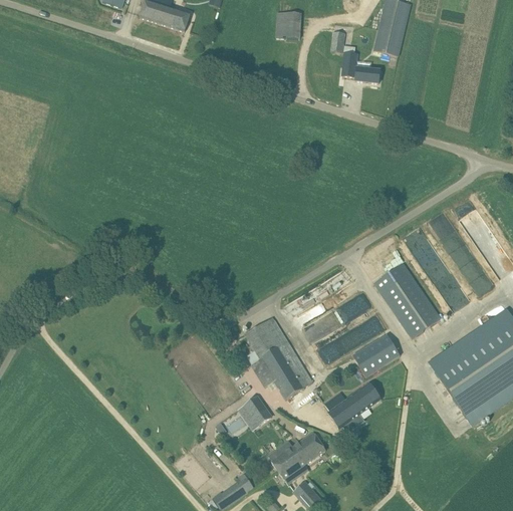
[(102,0),(101,3),(120,9),(123,0),(102,0)]
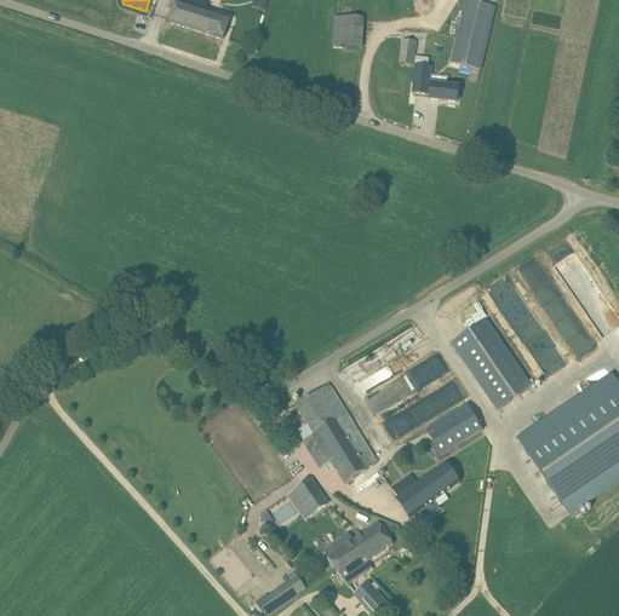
[(175,0),(167,19),(222,38),(229,16),(205,9),(194,5),(178,0),(175,0)]
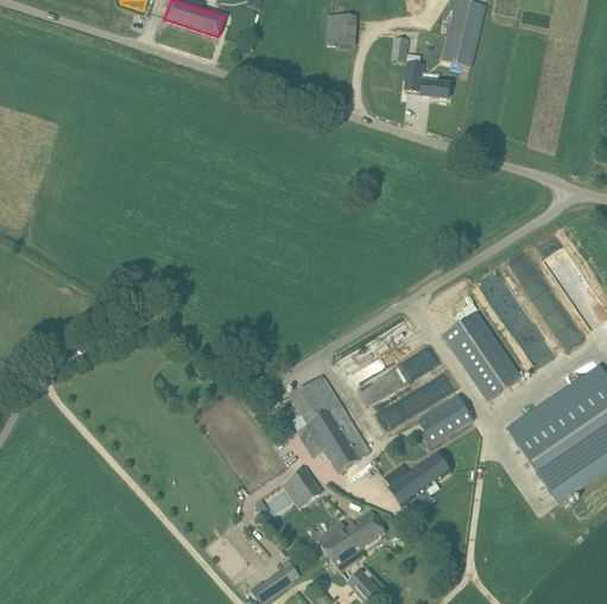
[(442,58),(470,65),(485,5),(466,0),(456,0),(442,58)]
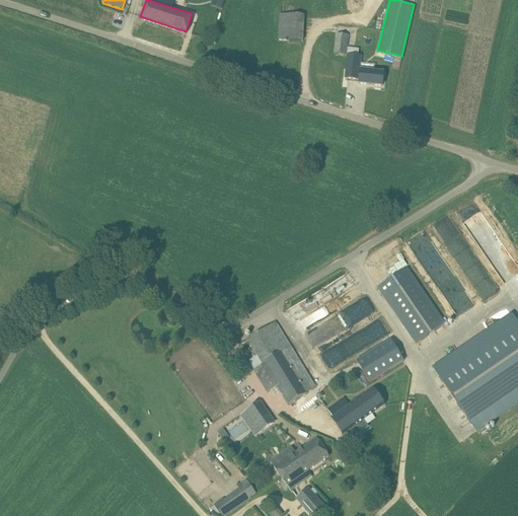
[(278,37),(301,39),(303,13),(280,11),(279,26),(278,37)]
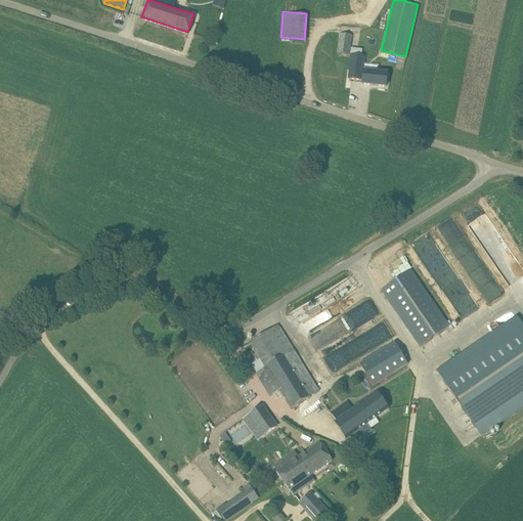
[(337,50),(348,51),(350,32),(339,31),(337,50)]
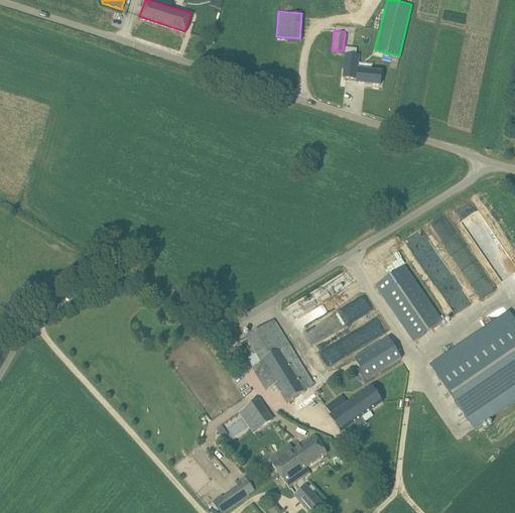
[(345,52),(343,76),(356,77),(356,80),(379,83),(381,71),(356,68),(358,53),(345,52)]
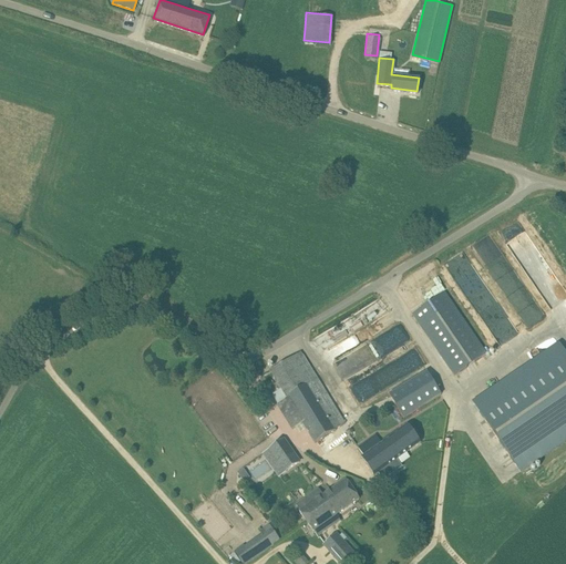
[(412,311),(454,372),(486,351),(444,289),(412,311)]
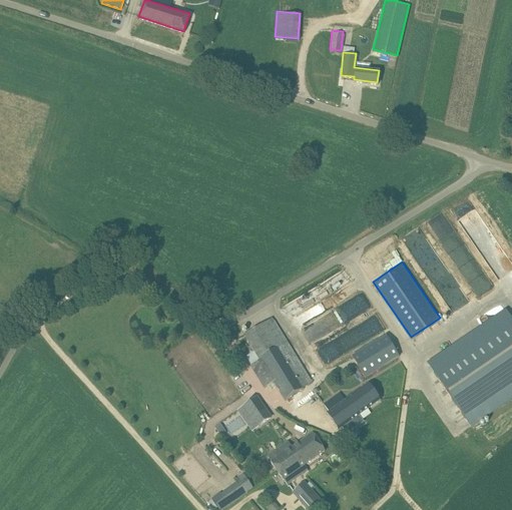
[(283,315),(302,306),(307,316),(325,307),(321,299),(307,306),(305,301),(349,279),(345,270),(277,304),(283,315)]
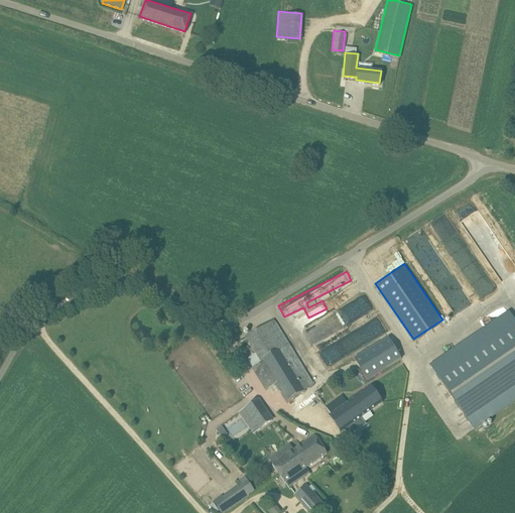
[(514,319),(509,310),(429,364),(473,426),(514,396),(514,319)]
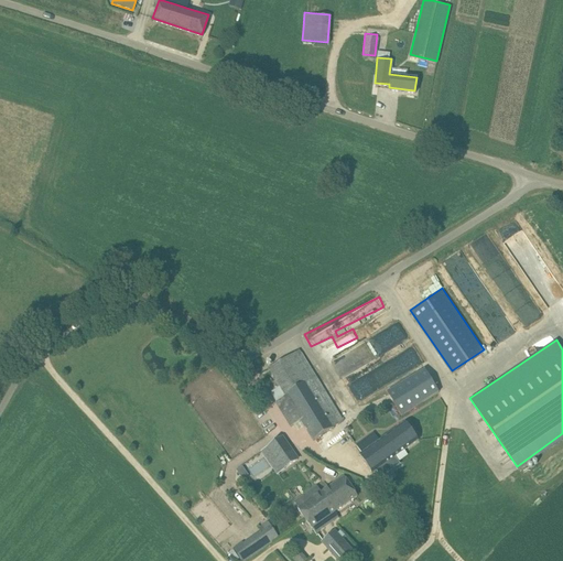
[(299,347),(268,366),(279,384),(285,394),(275,400),(274,400),(290,424),(300,418),(312,438),(343,419),(299,347)]
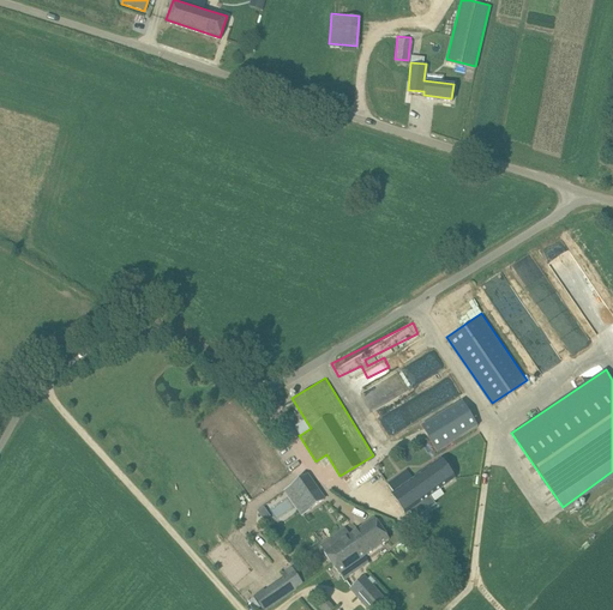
[(421,424),(436,448),(476,423),(462,399),(421,424)]
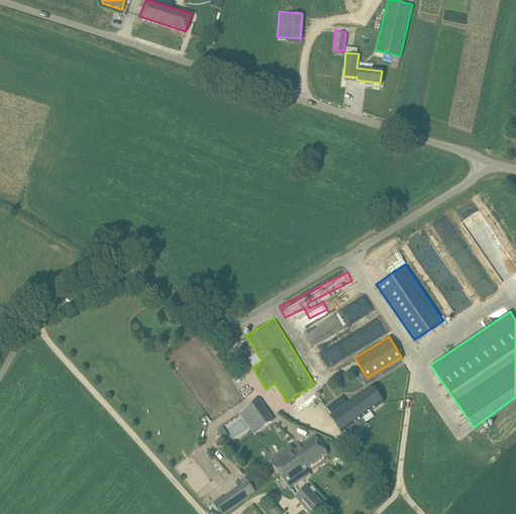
[(330,413),(328,415),(340,431),(348,425),(383,401),(377,393),(371,385),(347,401),(330,413)]
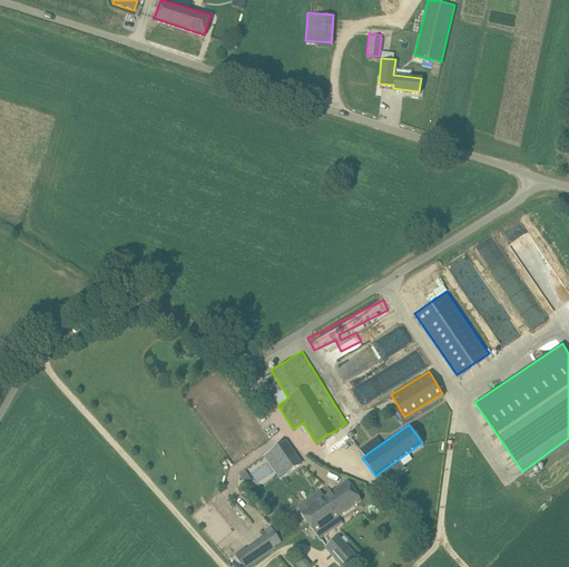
[(285,440),(271,450),(285,471),(300,461),(285,440)]
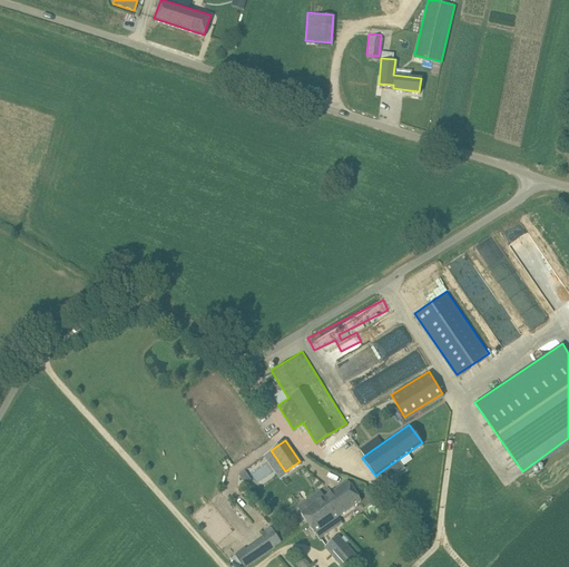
[(244,468),(238,472),(244,481),(249,477),(244,468)]
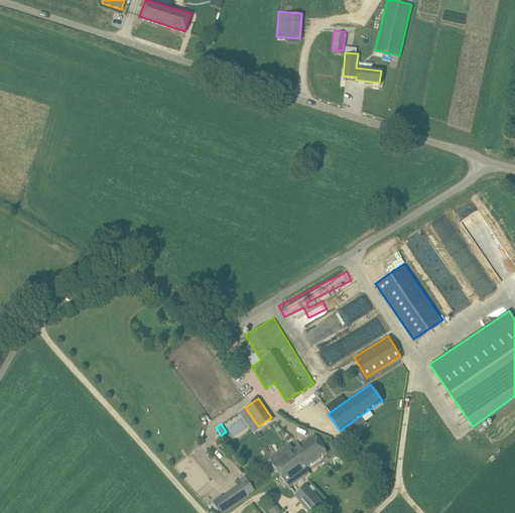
[(289,441),(268,457),(272,462),(271,463),(284,480),(326,452),(313,433),(293,447),(289,441)]
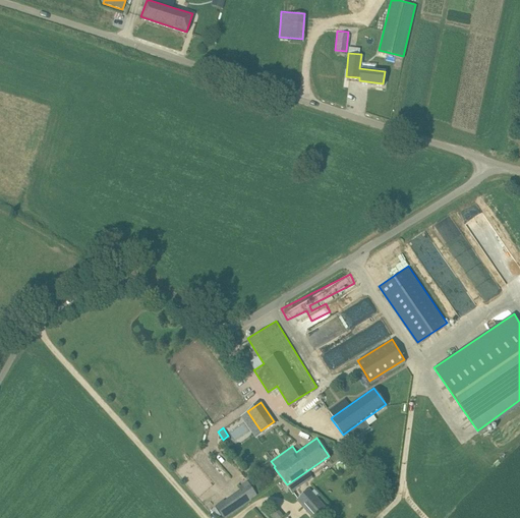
[(308,487),(297,498),(313,517),(326,507),(308,487)]
